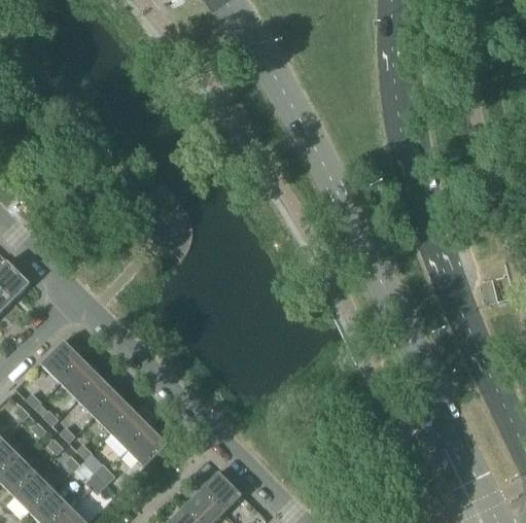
[(7,259),(0,266),(0,292),(9,303),(30,282),(7,259)]
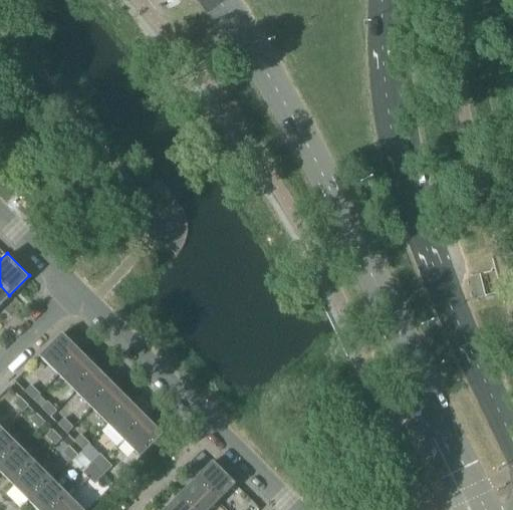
[(0,285),(0,303),(9,295),(0,285)]
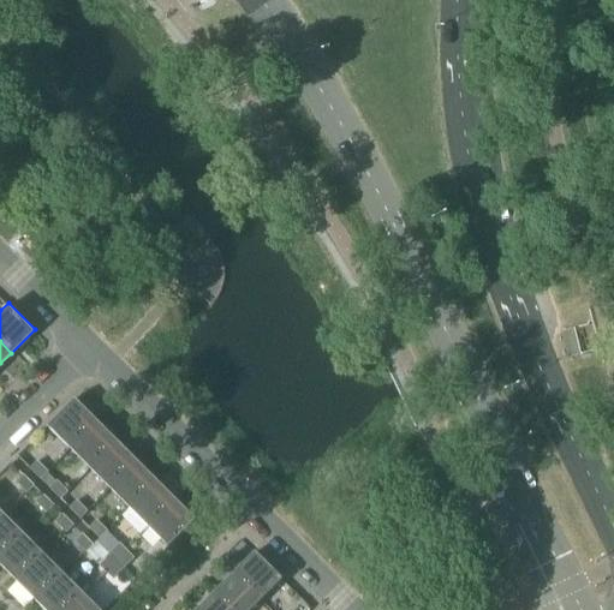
[(48,423),(71,446),(97,418),(75,396),(48,423)]
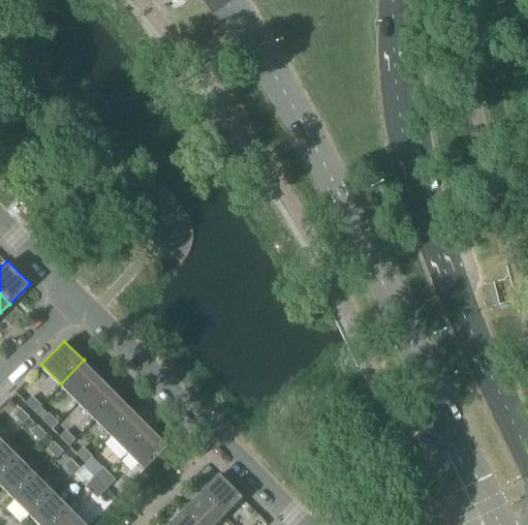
[(61,383),(78,401),(101,377),(84,360),(61,383)]
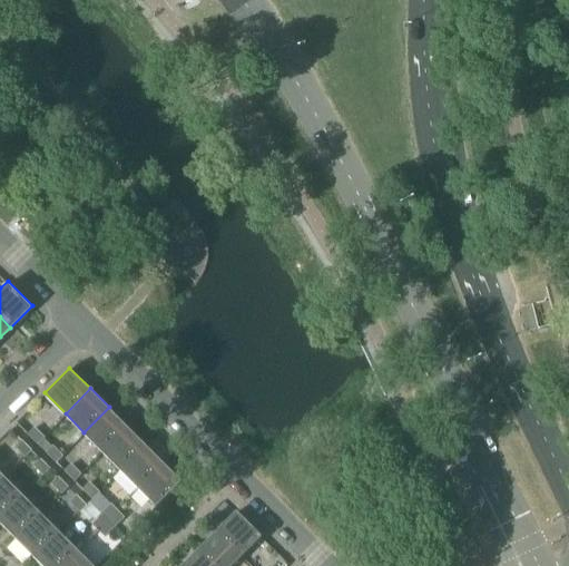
[(84,432),(101,450),(127,425),(109,407),(84,432)]
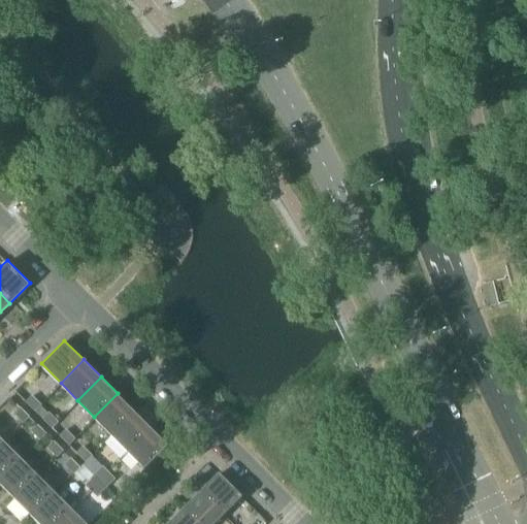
[(26,399),(35,408),(41,402),(32,393),(26,399)]
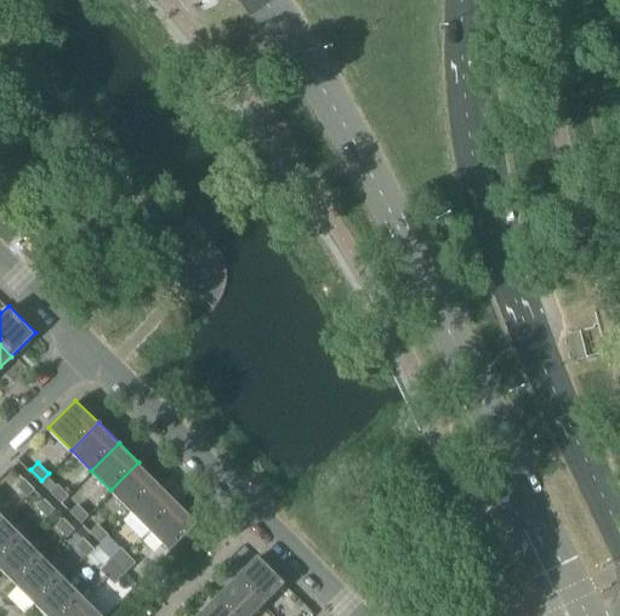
[(111,490),(131,509),(158,483),(138,462),(111,490)]
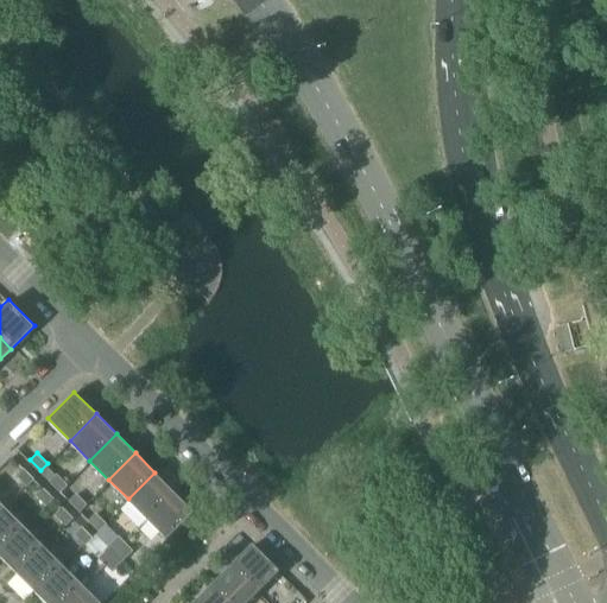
[(35,477),(24,467),(17,474),(27,484),(35,477)]
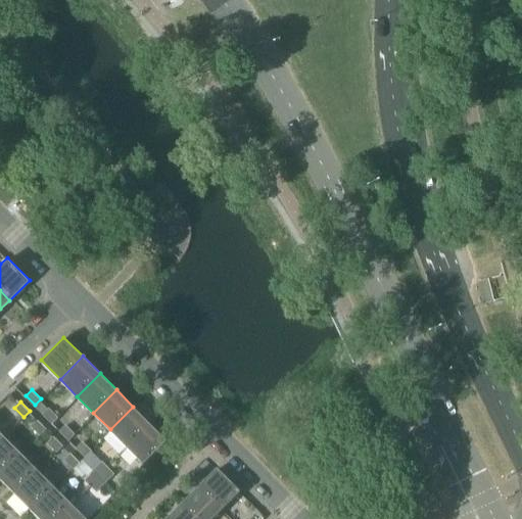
[(43,412),(51,421),(58,415),(49,406),(43,412)]
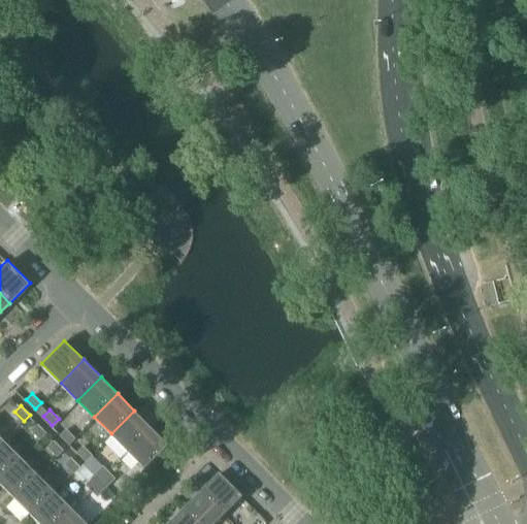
[(111,433),(128,451),(152,427),(134,411),(111,433)]
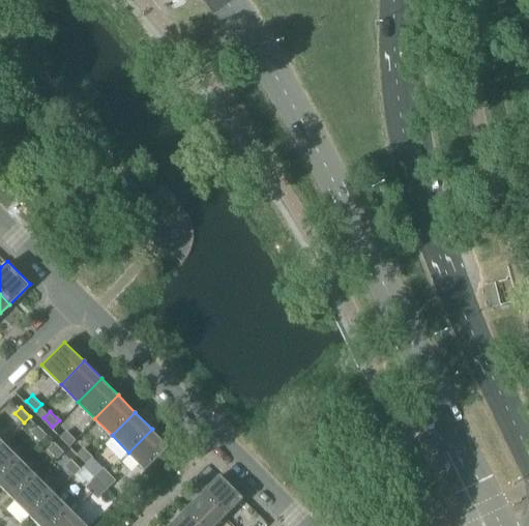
[(47,433),(37,424),(31,430),(40,439),(47,433)]
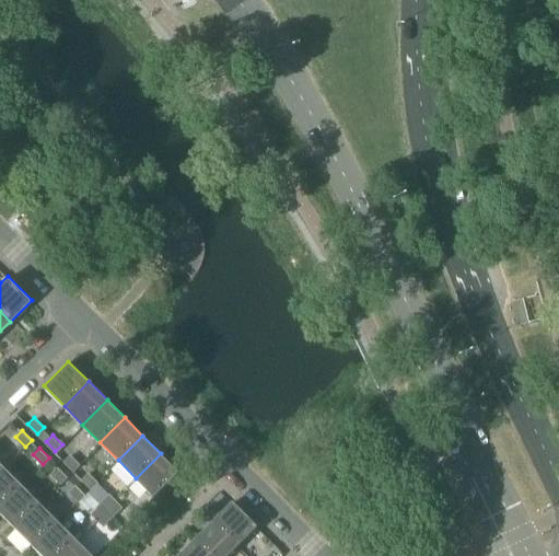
[(63,460),(73,470),(80,463),(70,453),(63,460)]
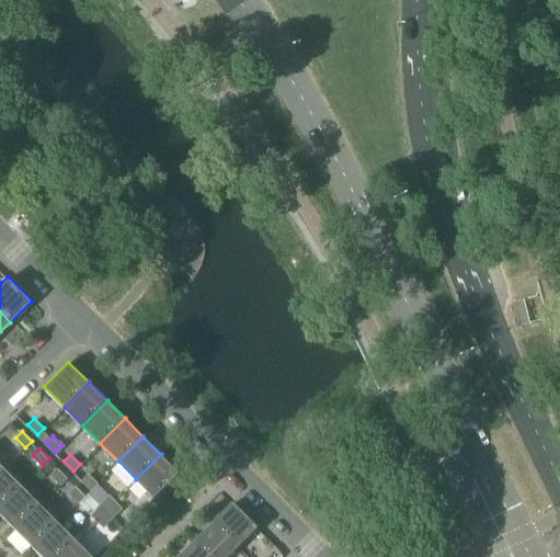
[(161,454),(136,479),(153,497),(179,472),(161,454)]
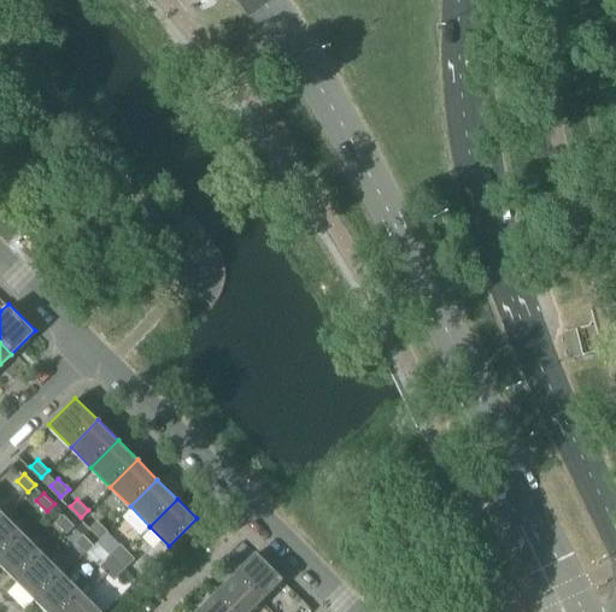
[(0,518),(0,557),(24,534),(5,513),(0,518)]
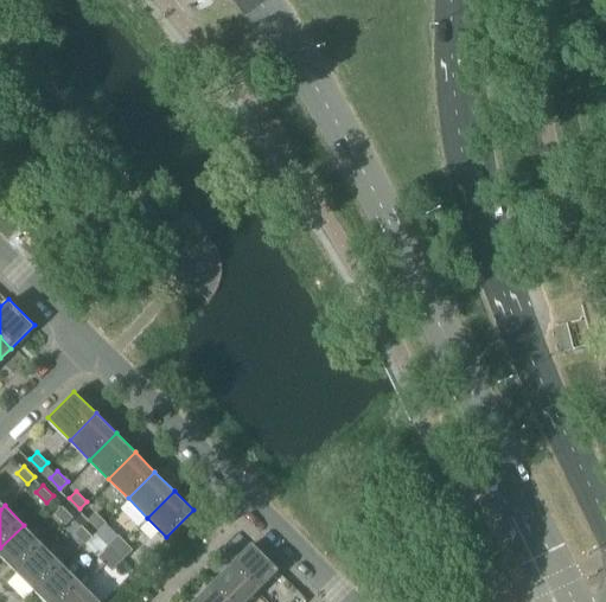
[(72,514),(62,505),(56,511),(67,522),(72,514)]
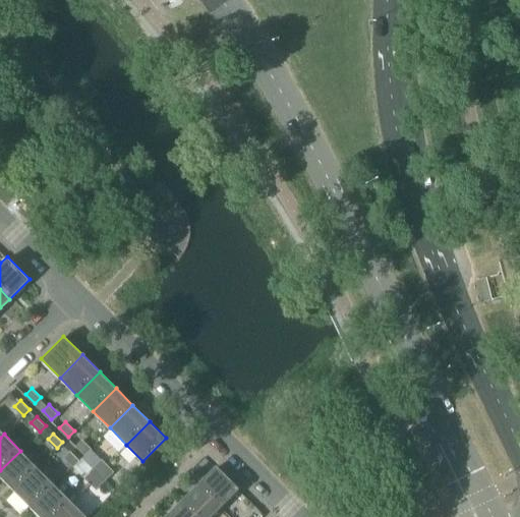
[(75,444),(84,453),(92,447),(82,438),(75,444)]
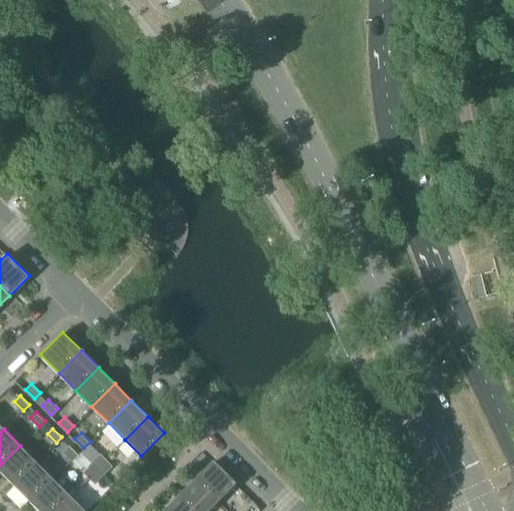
[(78,454),(69,445),(63,451),(72,460),(78,454)]
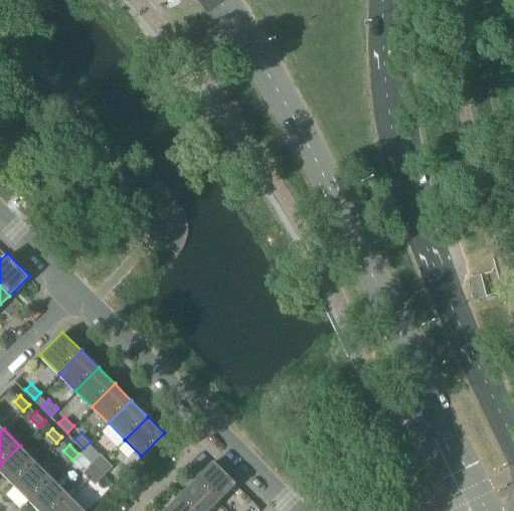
[(0,465),(0,470),(14,485),(37,462),(20,446),(0,465)]
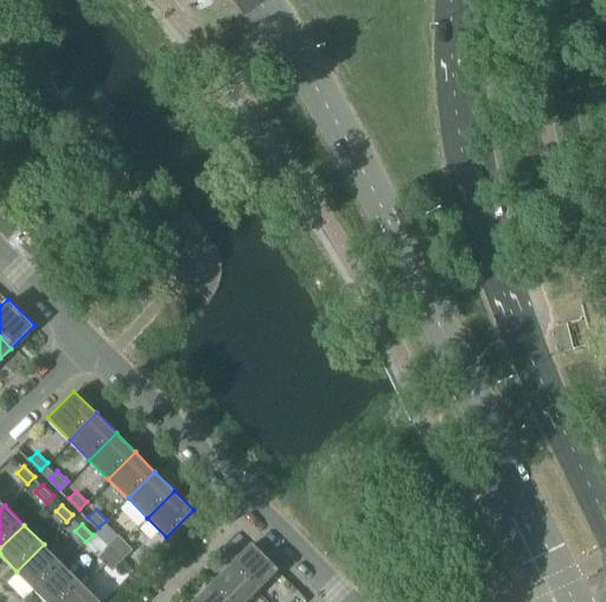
[(119,533),(108,544),(115,551),(126,540),(119,533)]
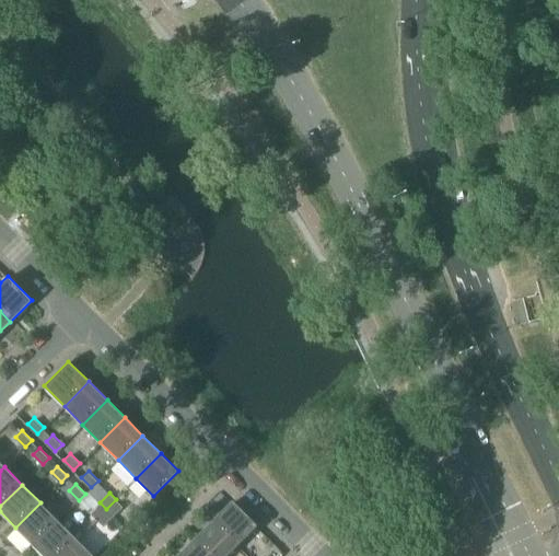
[(116,499),(106,509),(113,516),(123,506),(116,499)]
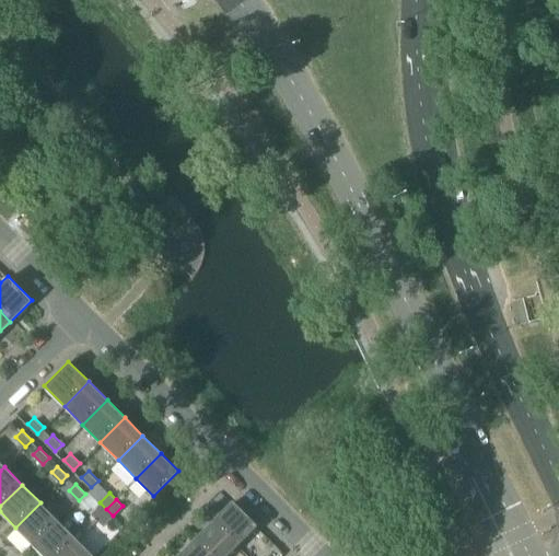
[(232,500),(210,522),(235,546),(257,524),(232,500)]
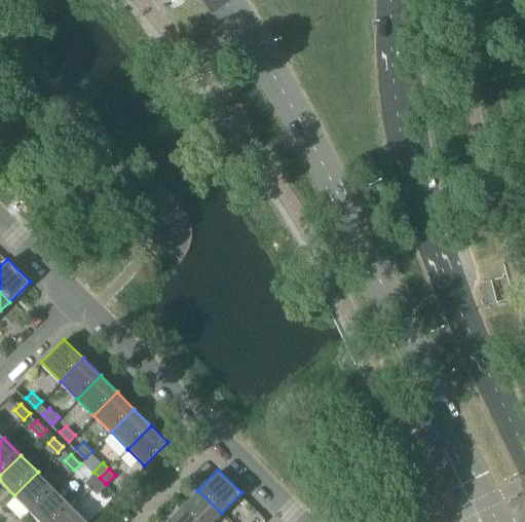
[(14,495),(32,513),(54,489),(38,472),(14,495)]
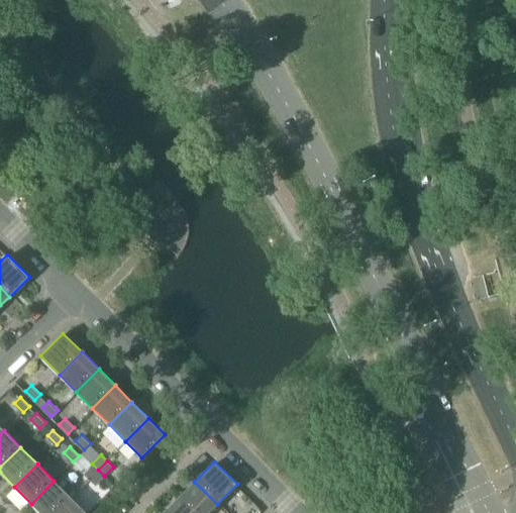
[(84,473),(89,478),(98,470),(92,464),(84,473)]
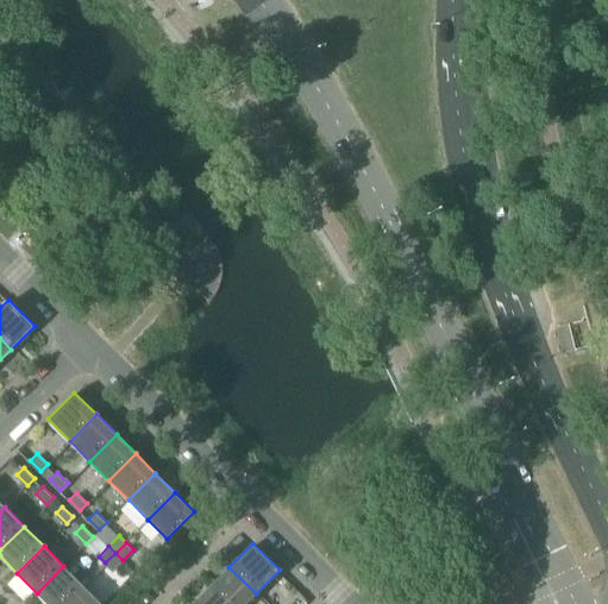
[(116,553),(105,562),(113,570),(123,560),(116,553)]
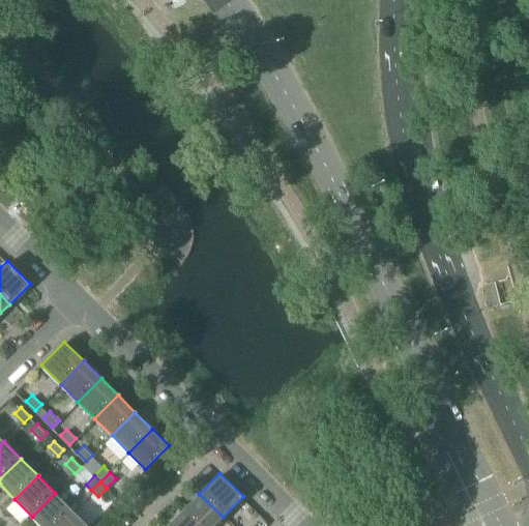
[(32,517),(41,525),(55,525),(72,509),(55,493),(32,517)]
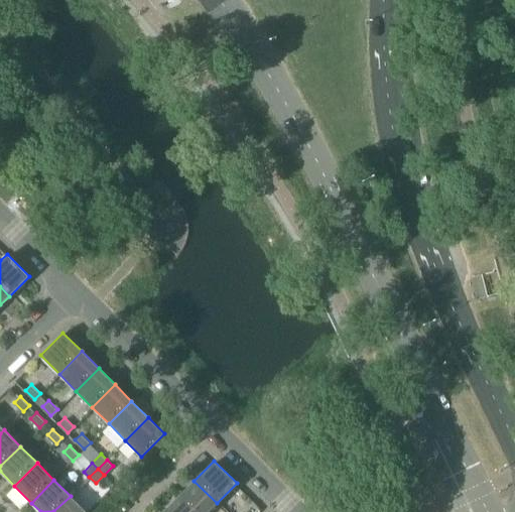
[(194,481),(178,497),(194,511),(208,511),(217,503),(194,481)]
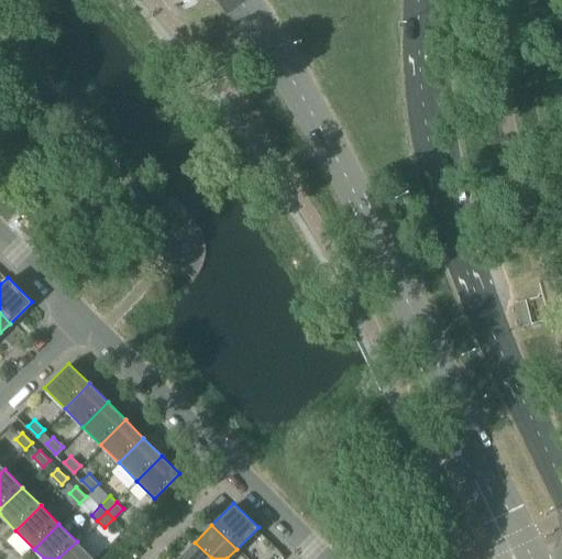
[(77,541),(58,558),(92,558),(94,558),(77,541)]
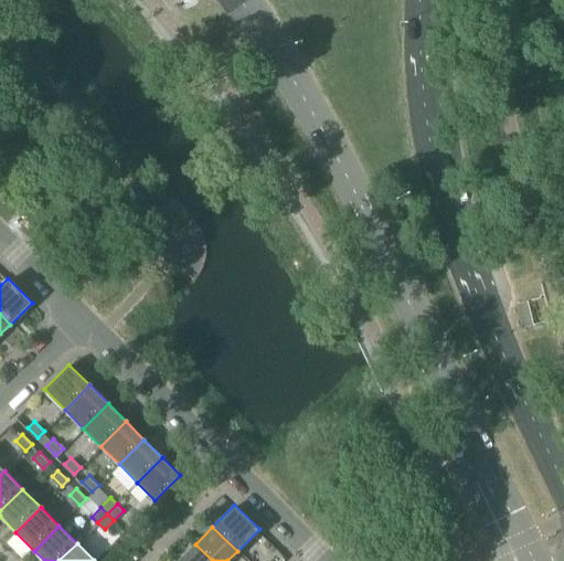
[(212,560),(195,544),(178,560),(212,560)]
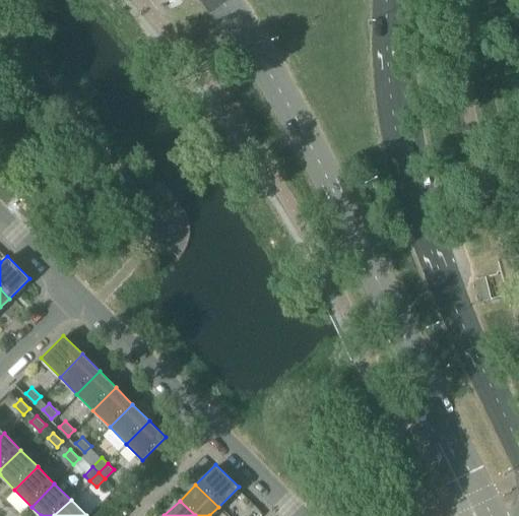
All buildings are outlined.
